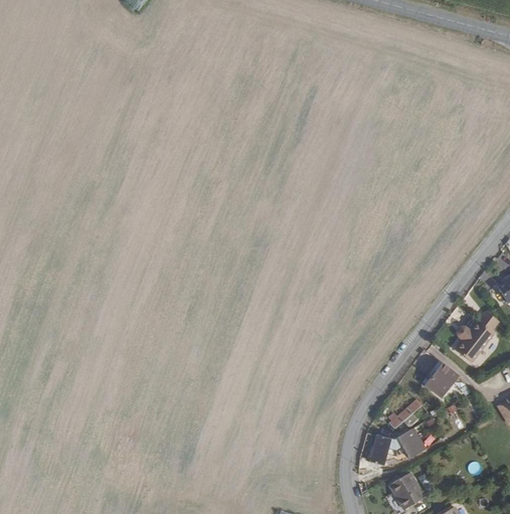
[(509,304),(509,302),(509,276),(508,278),(509,280),(499,285),(509,304)]
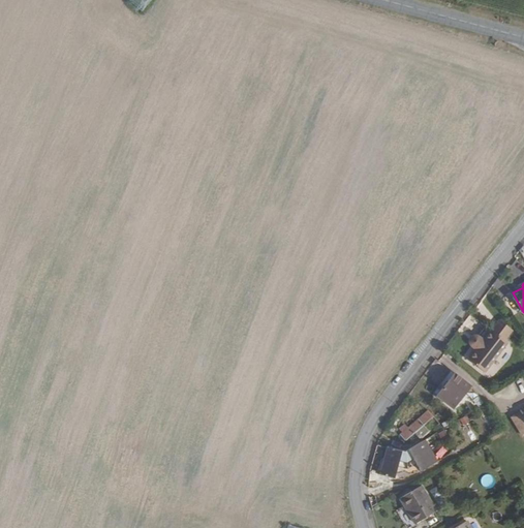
[(495,316),(487,327),(499,336),(507,327),(495,316)]
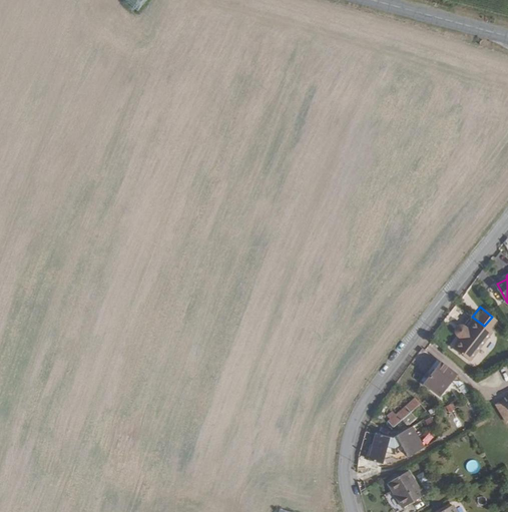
[(450,346),(470,362),(492,333),(484,326),(472,317),(465,327),(462,326),(459,327),(456,329),(456,333),(458,335),(450,346)]
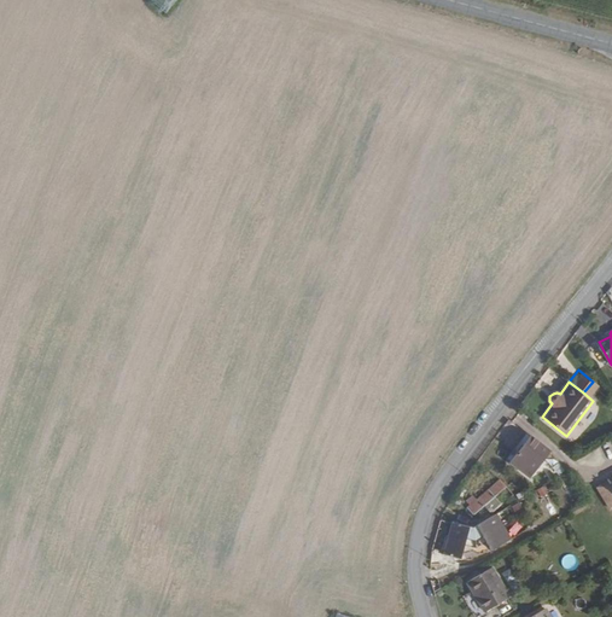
[(551,452),(530,435),(512,459),(531,475),(551,452)]
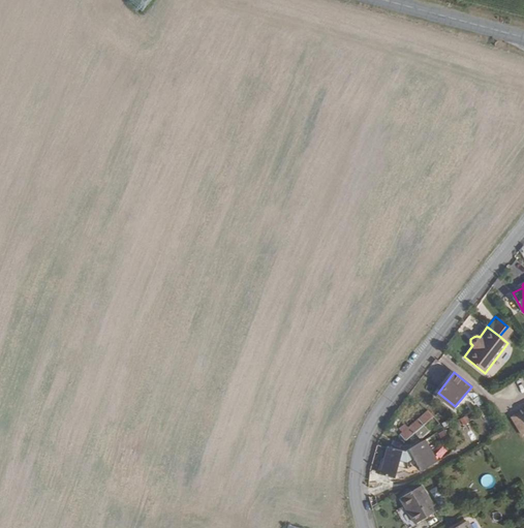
[(439,424),(429,410),(403,431),(401,433),(404,438),(406,439),(413,434),(419,440),(439,424)]
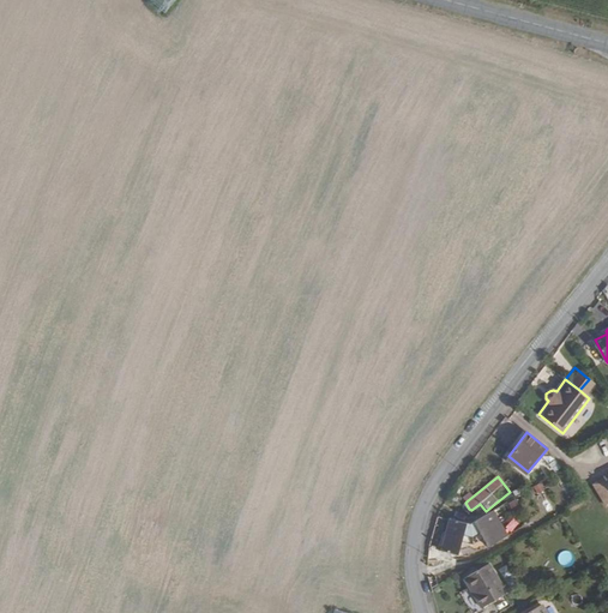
[(470,526),(455,520),(445,552),(462,557),(465,544),(477,546),(483,539),(489,546),(507,535),(493,511),(470,526)]
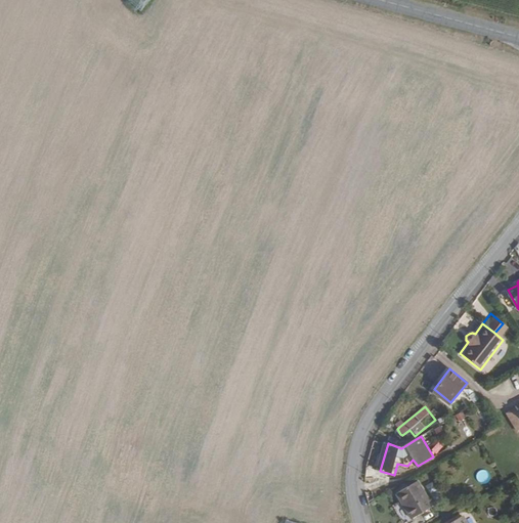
[(415,481),(394,493),(408,519),(429,507),(415,481)]
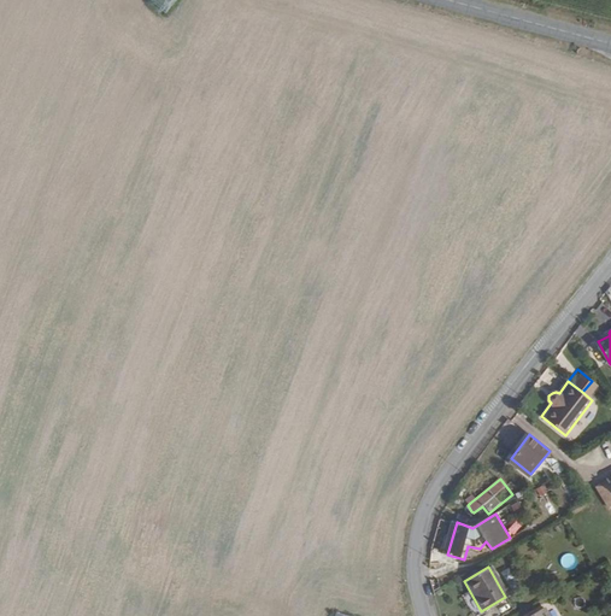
[(517,585),(504,567),(495,573),(509,591),(517,585)]
